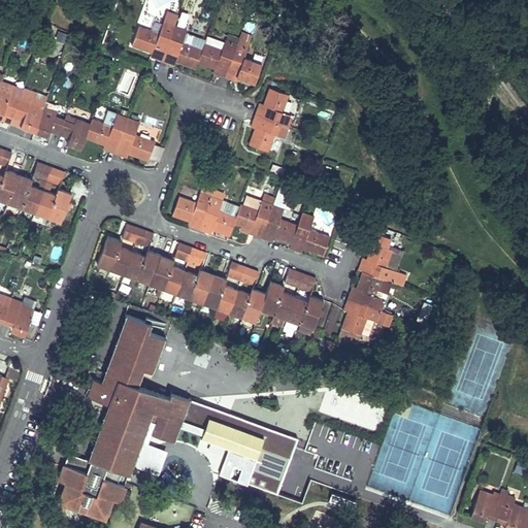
[(246,0),(244,7),(250,9),(254,0),(246,0)]
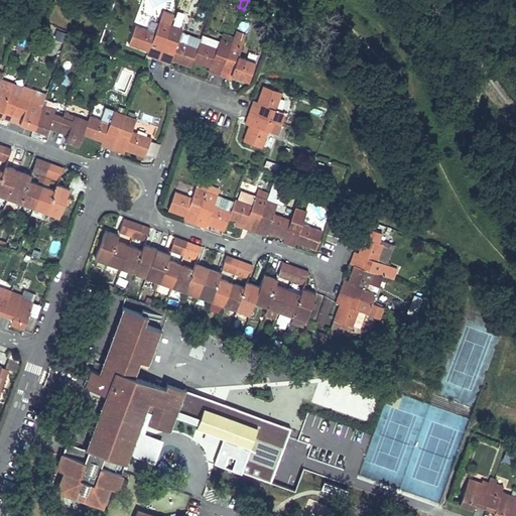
[(246,8),(242,16),(250,20),(253,12),(246,8)]
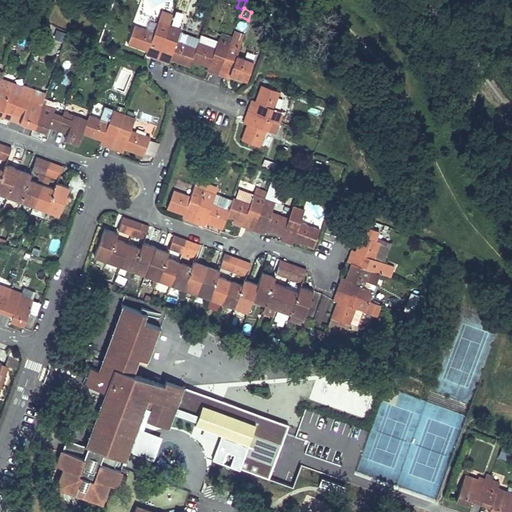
[(150,56),(157,59),(170,25),(158,21),(154,33),(134,25),(127,44),(146,51),(151,53),(150,56)]
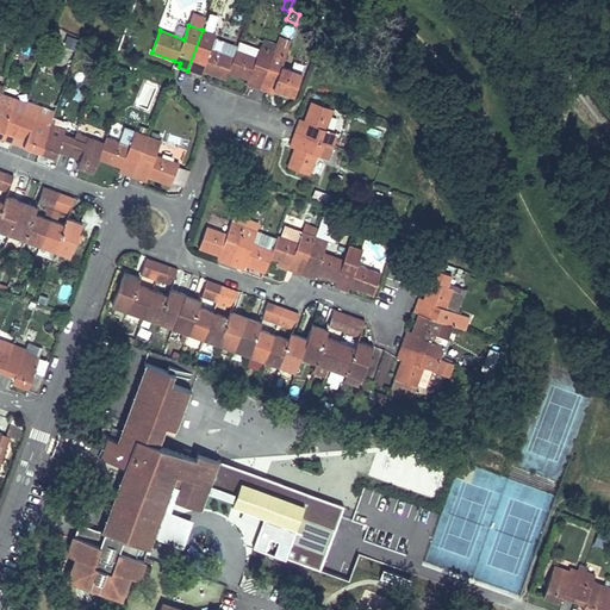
[(203,30),(187,70),(195,74),(197,69),(203,70),(225,80),(228,73),(234,57),(210,49),(213,38),(216,35),(203,30)]
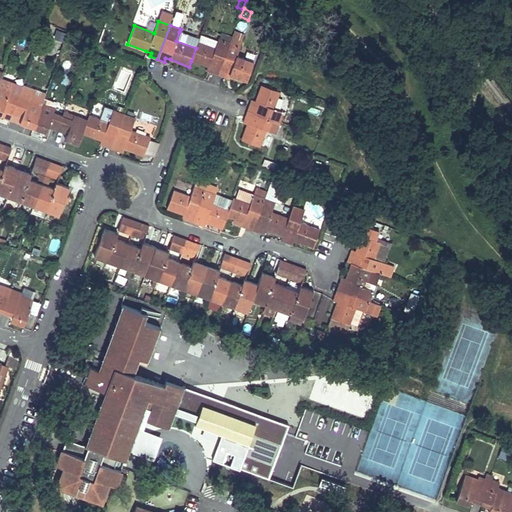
[(179,32),(176,41),(196,48),(198,43),(199,39),(179,32)]
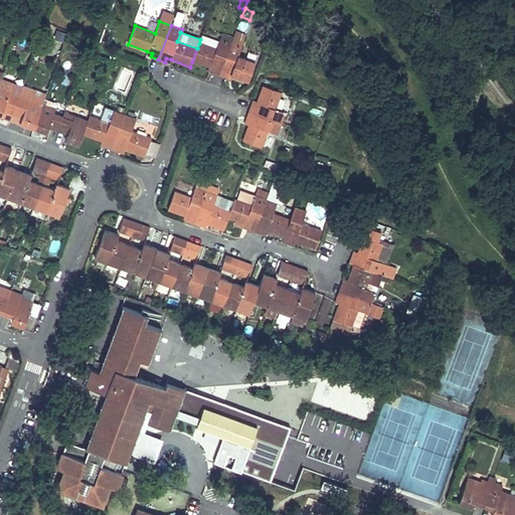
[(211,72),(218,75),(230,42),(232,37),(222,33),(220,38),(219,38),(218,41),(215,49),(205,45),(199,43),(197,48),(192,61),(208,66),(213,68),(211,72)]
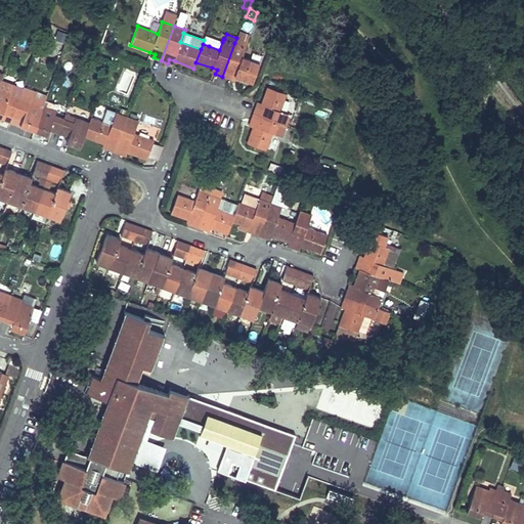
[(235,77),(252,83),(259,63),(242,57),(246,47),(245,47),(248,38),(238,35),(235,43),(234,43),(222,77),(229,79),(231,75),(235,77)]
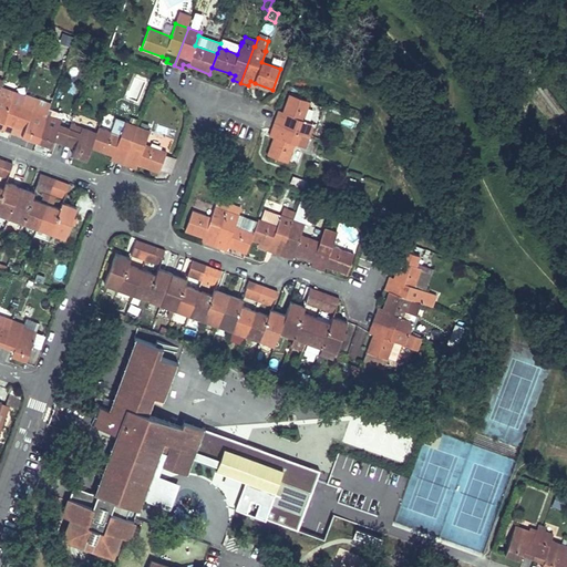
[(229,41),(226,50),(237,54),(240,45),(229,41)]
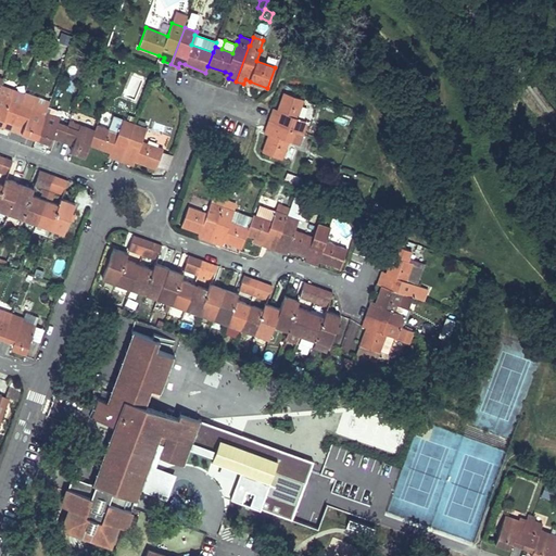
[(129,73),(124,90),(139,96),(144,77),(129,73)]
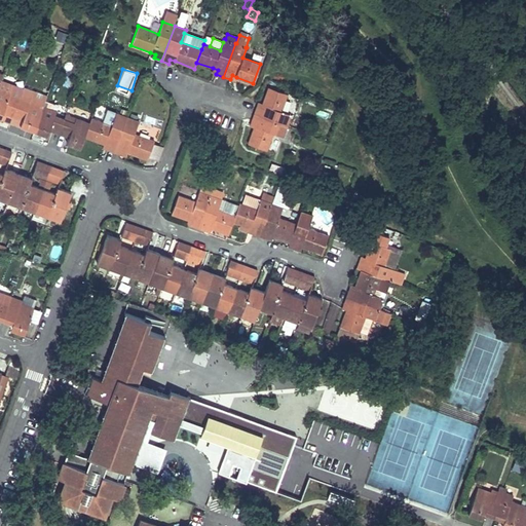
[(0,89),(9,94),(12,85),(0,80),(0,89)]
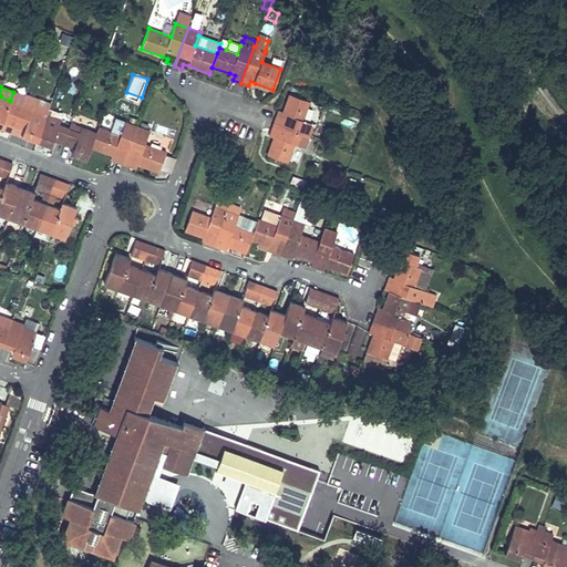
[(277,115),(274,123),(309,136),(313,124),(302,121),(310,102),(289,94),(282,112),(280,116),(277,115)]
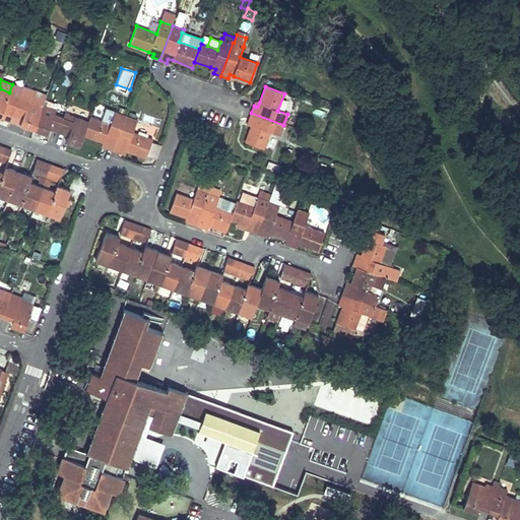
[(9,92),(0,88),(0,117),(1,118),(3,113),(5,113),(3,119),(10,122),(12,116),(18,101),(19,96),(9,92)]
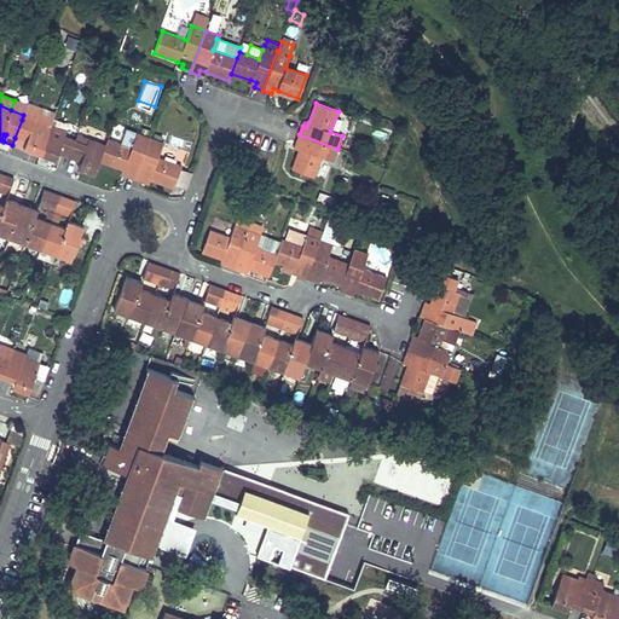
[(23,115),(22,120),(33,125),(35,119),(36,116),(24,111),(23,115)]
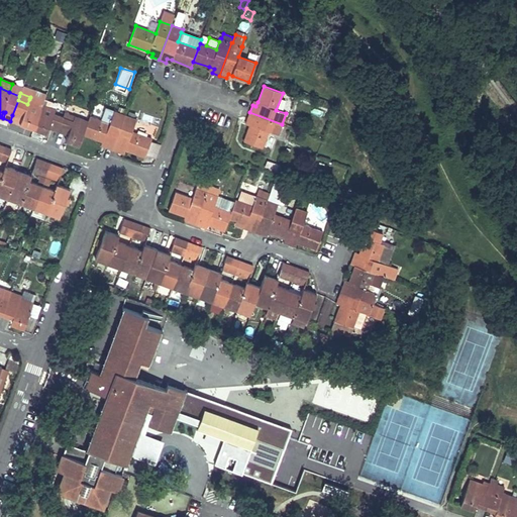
[(27,104),(18,100),(12,115),(22,119),(20,124),(33,129),(42,104),(29,99),(27,104)]
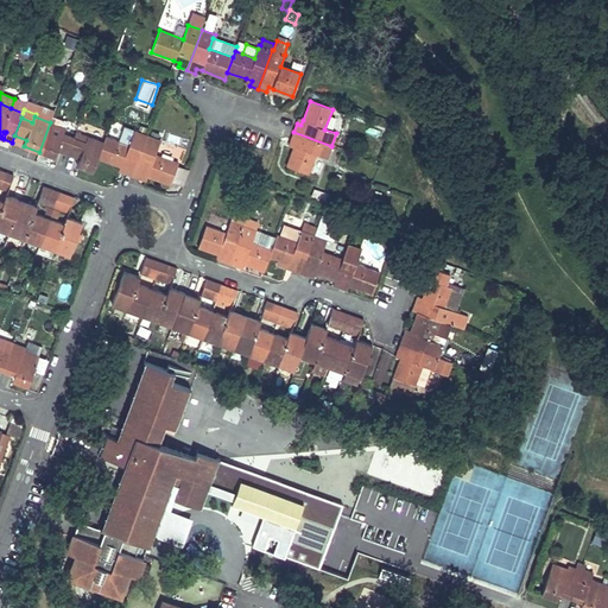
[(50,122),(39,152),(55,158),(57,151),(68,154),(74,138),(63,134),(65,128),(50,122)]
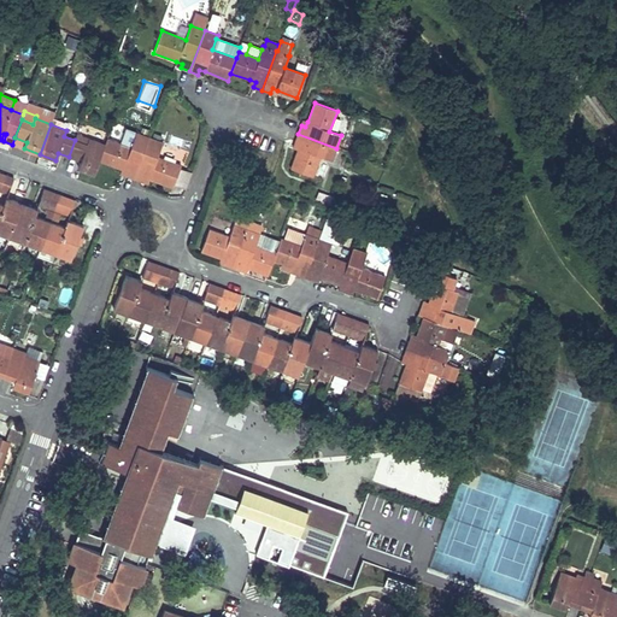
[(105,145),(99,162),(122,169),(127,171),(125,176),(134,180),(150,137),(136,133),(131,147),(107,139),(105,145)]
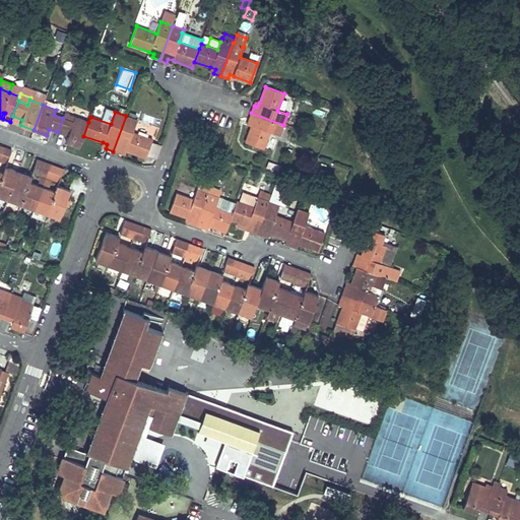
[(283,125),(251,113),(248,120),(252,122),(251,126),(245,142),(263,149),(269,132),(279,135),(283,125)]
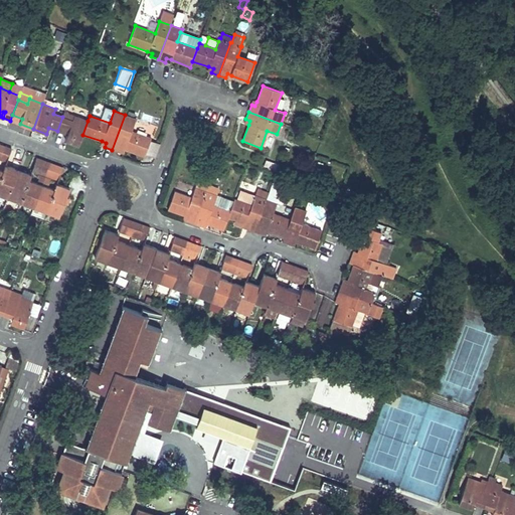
[(62,117),(57,131),(67,135),(64,140),(78,145),(82,135),(88,121),(64,113),(62,117)]
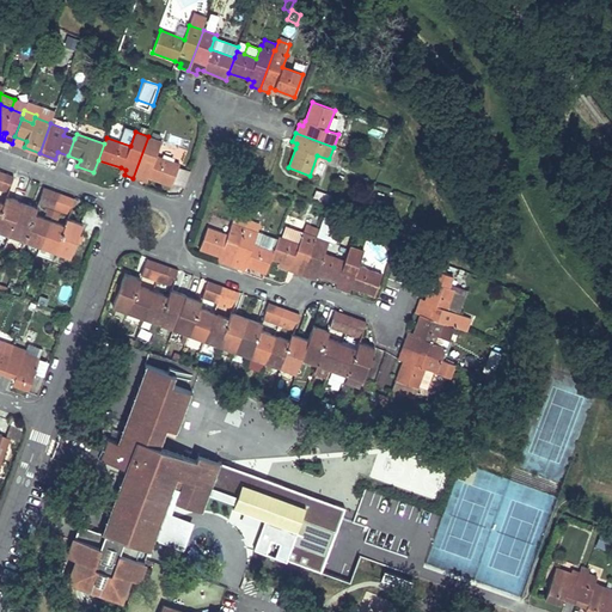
[(14,136),(12,144),(24,147),(26,141),(14,136)]
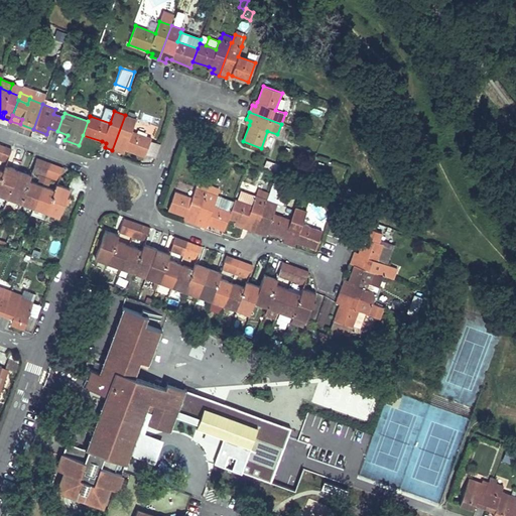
[(125,115),(112,150),(119,152),(121,148),(125,150),(144,157),(151,138),(131,131),(136,119),(125,115)]
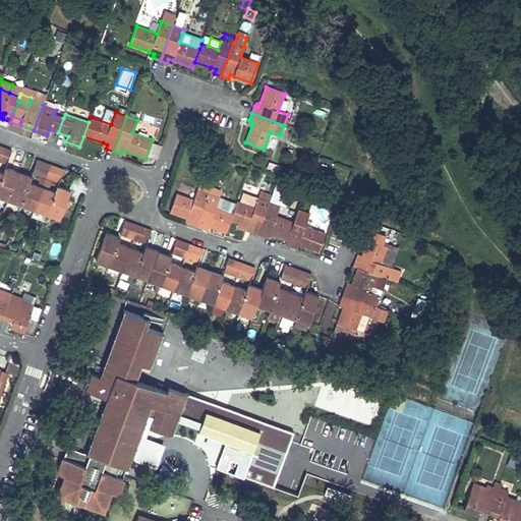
[(5,149),(0,161),(0,162),(6,165),(11,151),(5,149)]
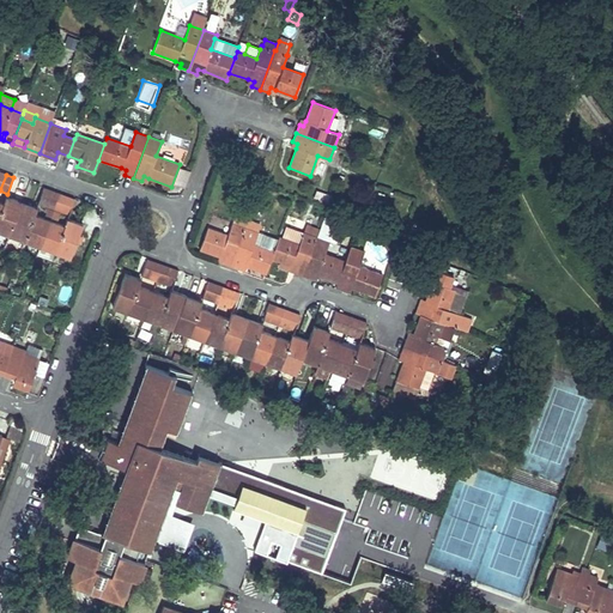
[(52,190),(43,188),(37,204),(46,207),(52,190)]
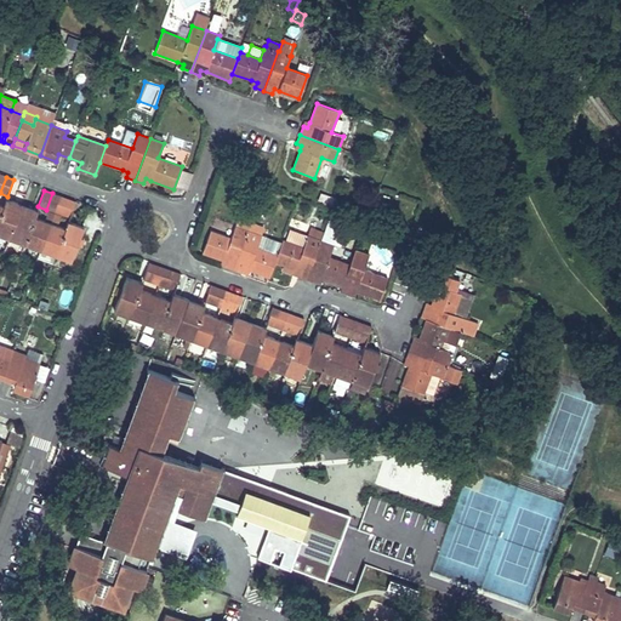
[(60,197),(52,193),(46,210),(53,212),(60,197)]
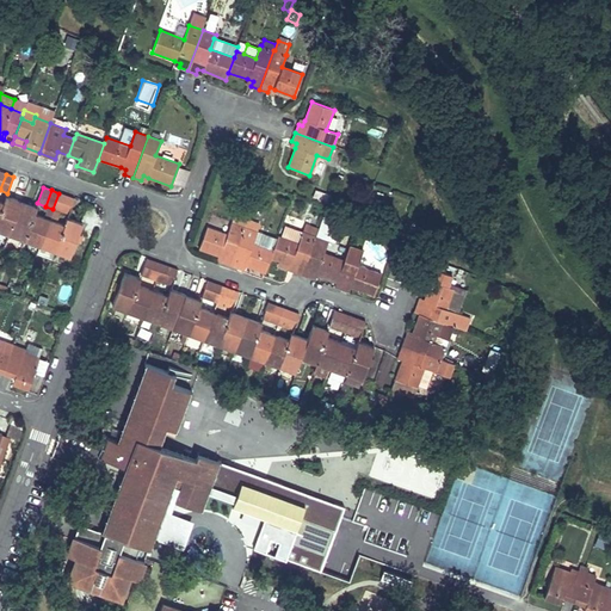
[(316,199),(315,202),(327,205),(331,197),(319,192),(318,195),(314,193),(313,198),(316,199)]
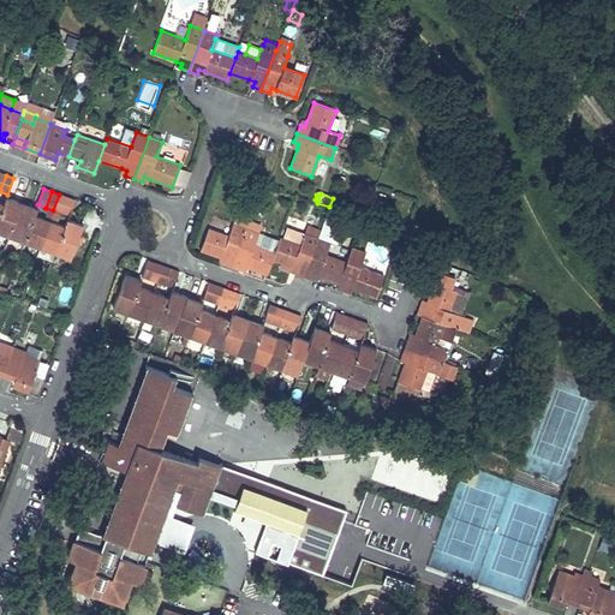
[(59,195),(53,210),(61,214),(67,197),(59,195)]
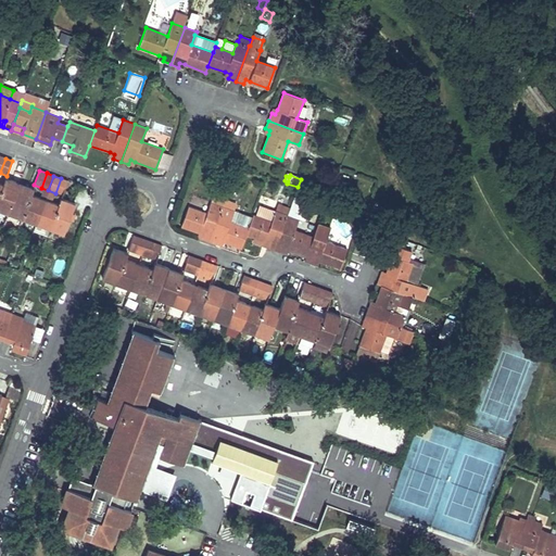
[(4,178),(2,185),(17,189),(20,184),(10,180),(4,178)]
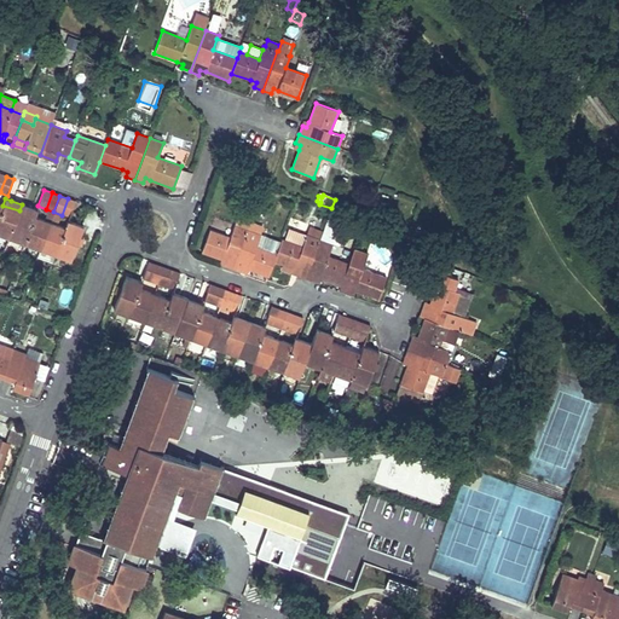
[(68,198),(62,215),(69,218),(75,201),(68,198)]
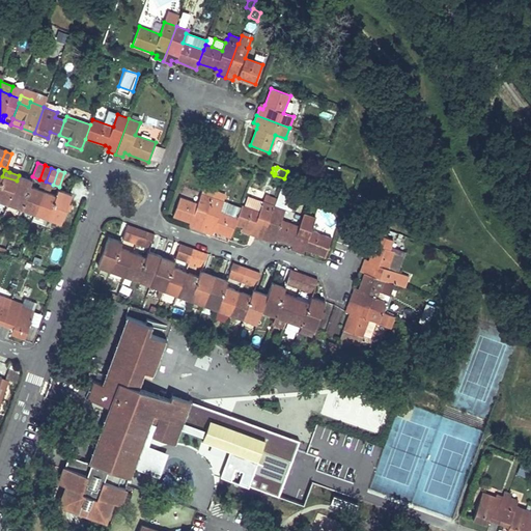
[(17,180),(7,204),(21,210),(30,186),(32,180),(19,175),(17,180)]
